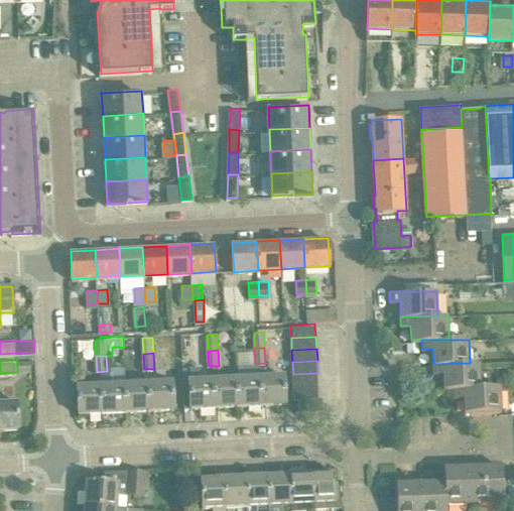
[(470,363),(433,364),(433,373),(444,373),(445,387),(455,387),(481,386),(481,363),(470,363)]
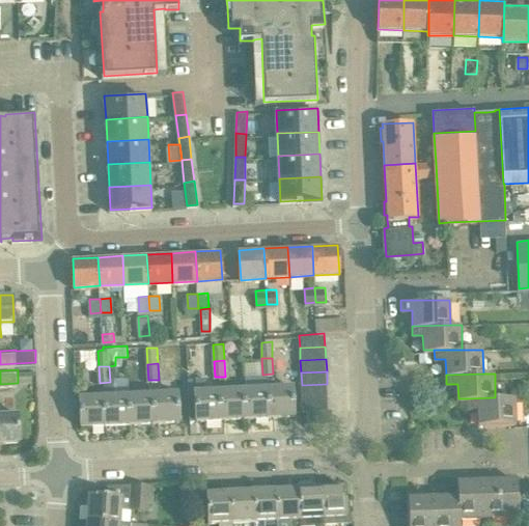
[(245,386),(246,415),(270,414),(269,385),(268,385),(268,375),(245,376),(245,386)]
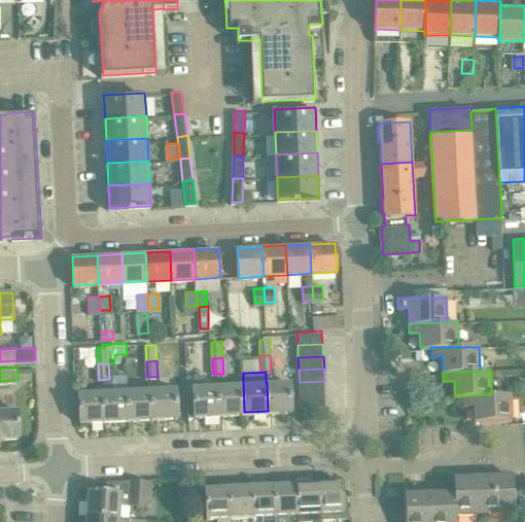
[(114,380),(104,380),(104,390),(106,420),(130,418),(129,389),(128,373),(113,374),(114,380)]
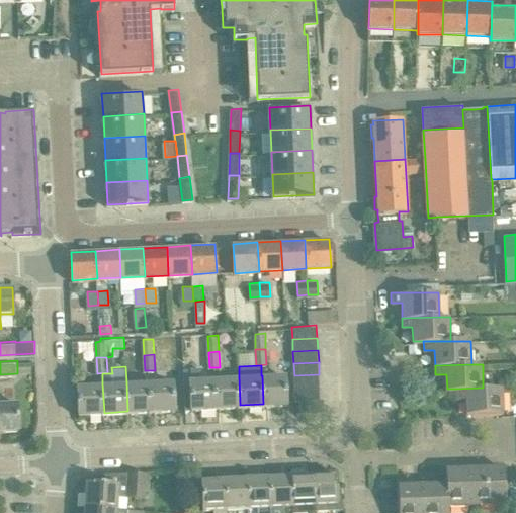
[(200,367),(184,368),(185,407),(191,407),(191,409),(217,406),(215,377),(200,378),(200,368),(200,367)]
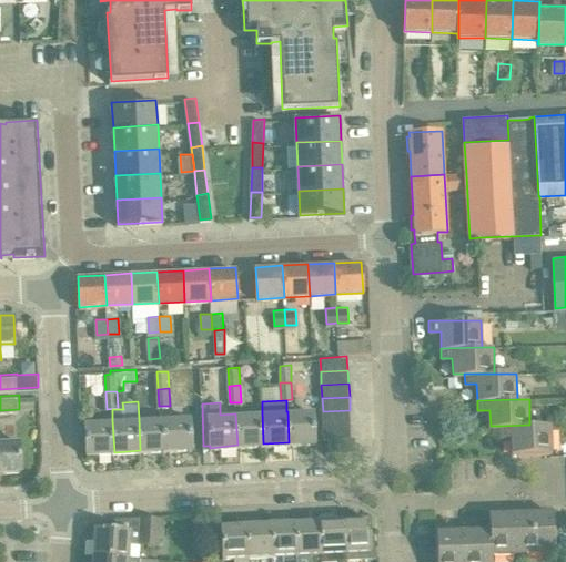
[(314,410),(287,411),(289,442),(315,441),(314,410)]
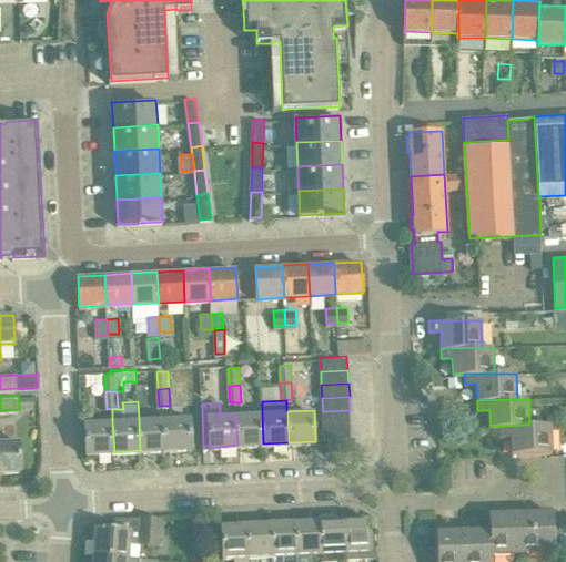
[(350,410),(323,411),(323,425),(351,423),(350,410)]
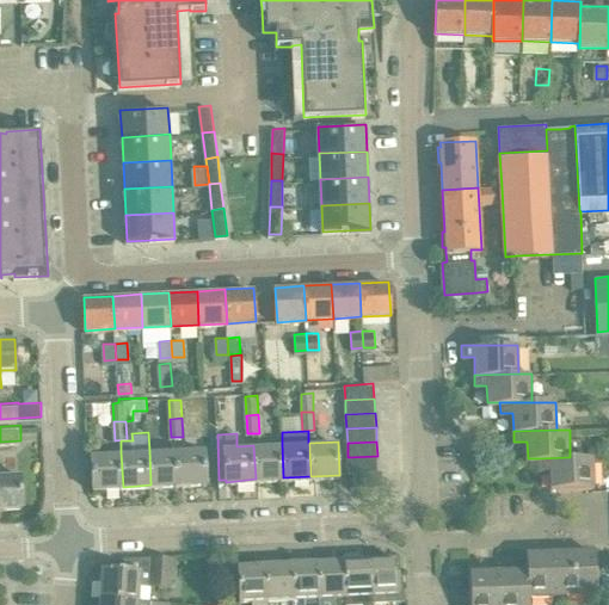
[(282,444),(253,445),(256,479),(283,477),(282,444)]
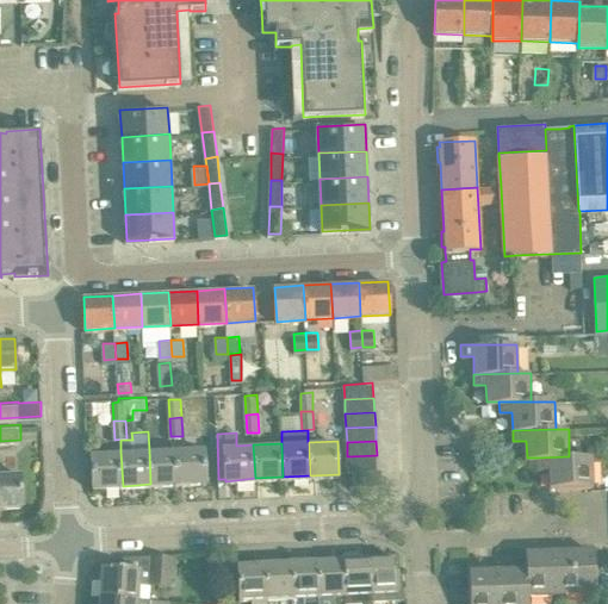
[(205,447),(177,449),(179,483),(208,481),(205,447)]
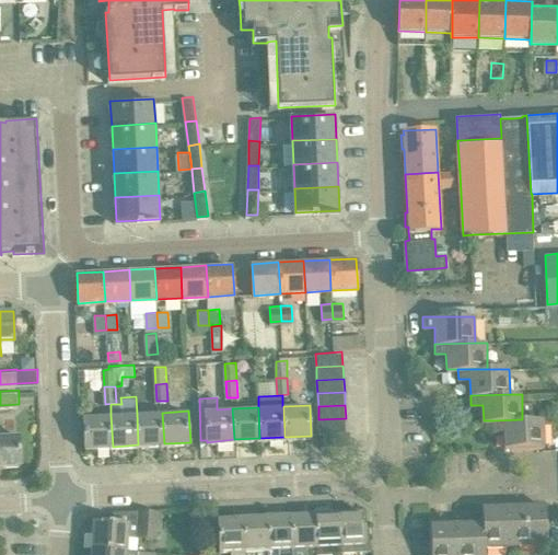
[(162,413),(137,414),(138,444),(164,443),(162,413)]
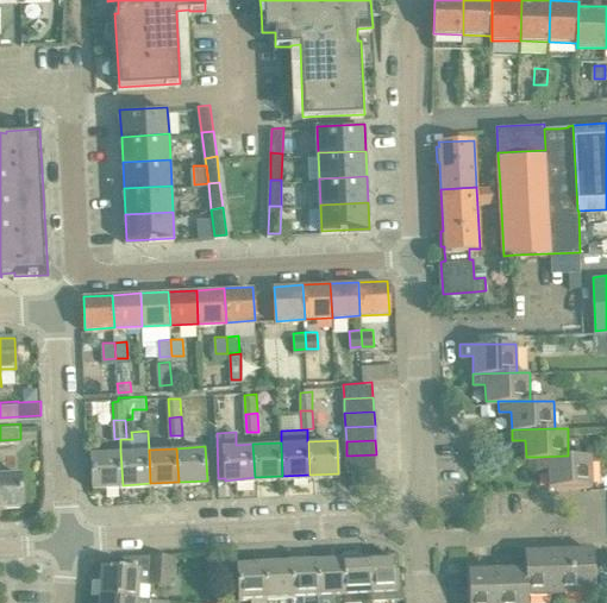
[(120,451),(92,453),(94,487),(123,485),(120,451)]
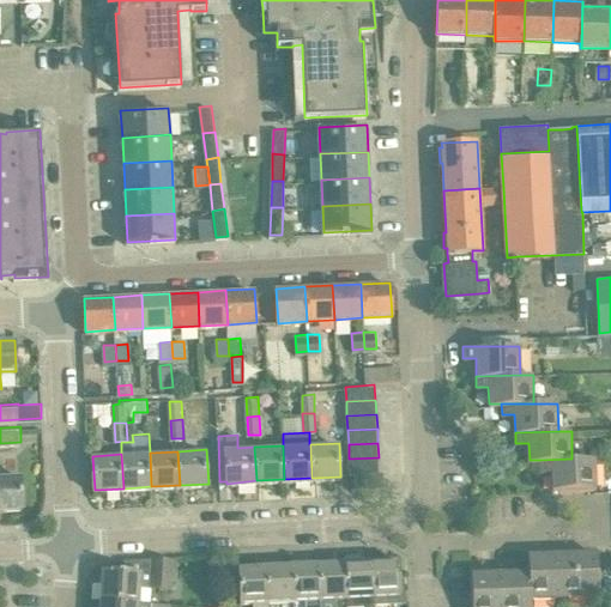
[(379,457),(349,459),(350,472),(356,471),(356,473),(383,471),(380,471),(379,457)]
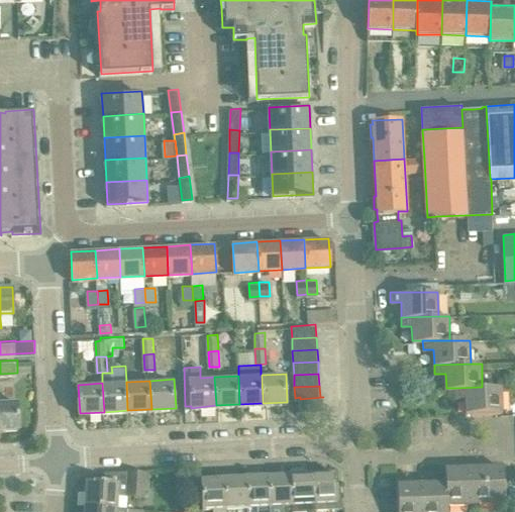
[(482,387),(455,388),(455,397),(465,397),(466,412),(472,412),(501,412),(501,387),(482,387)]
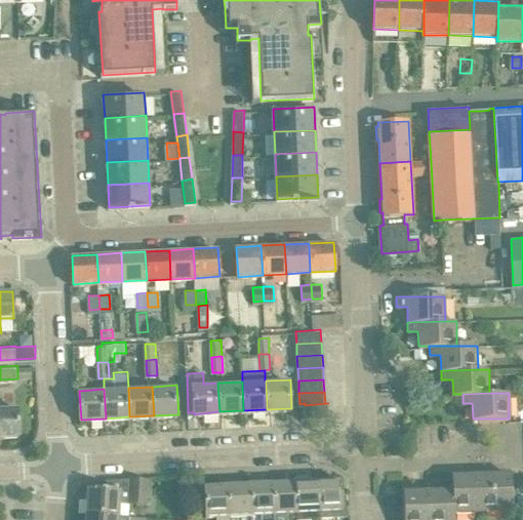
[(305,416),(302,416),(302,417),(329,416),(328,403),(305,405),(305,416)]
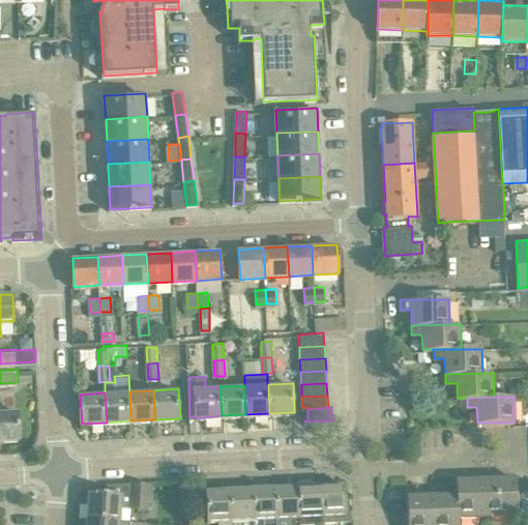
[(20,410),(0,410),(0,438),(21,437),(20,410)]
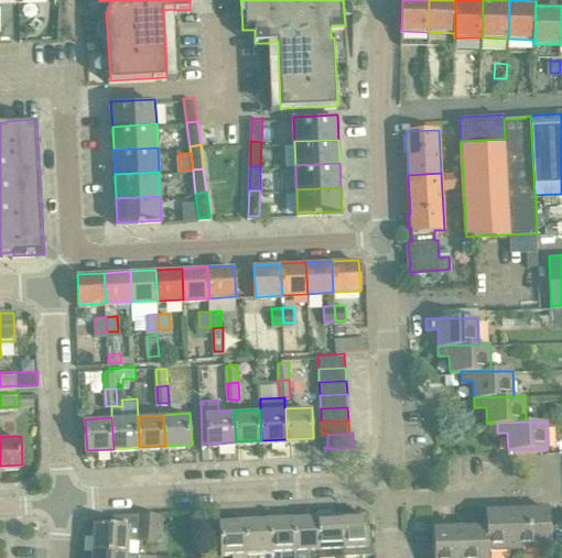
[(549,507),(514,509),(515,547),(550,546),(549,507)]
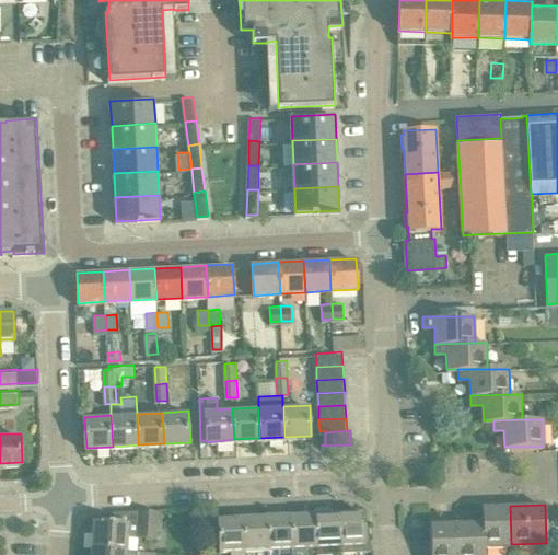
[(510,506),(483,506),(484,521),(485,545),(511,544),(510,506)]
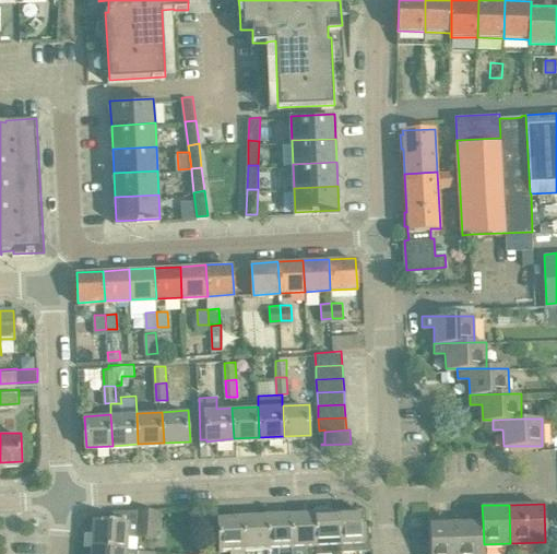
[(327,507),(313,508),(315,513),(313,513),(316,544),(316,552),(333,551),(333,553),(341,553),(342,550),(340,510),(333,511),(327,511),(327,507)]
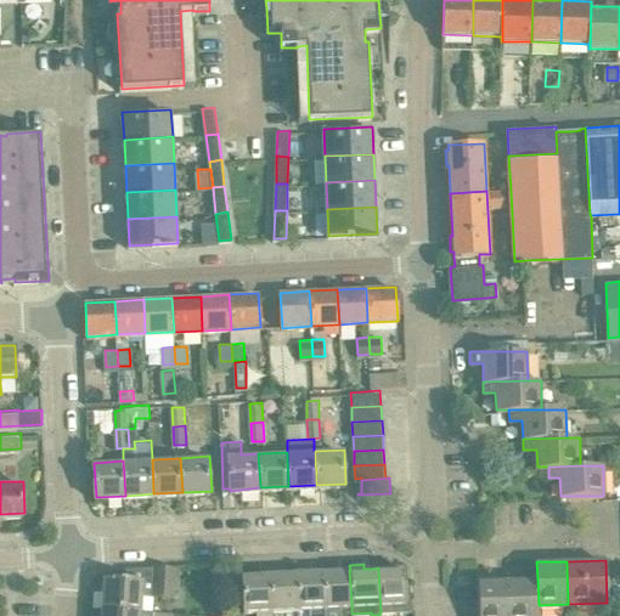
[(105,577),(102,608),(144,610),(145,593),(175,595),(176,566),(156,565),(127,566),(127,578),(105,577)]
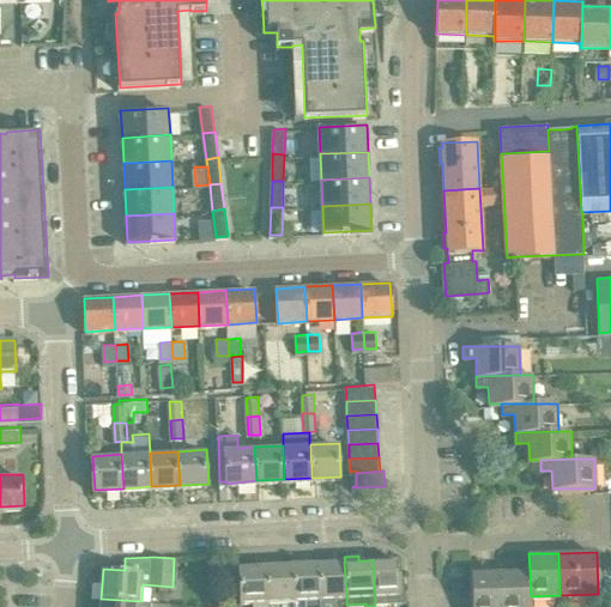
[(294,559),(292,559),(292,564),(294,564),(295,599),(306,599),(306,606),(321,606),(319,563),(313,563),(306,563),(306,558),(294,559)]
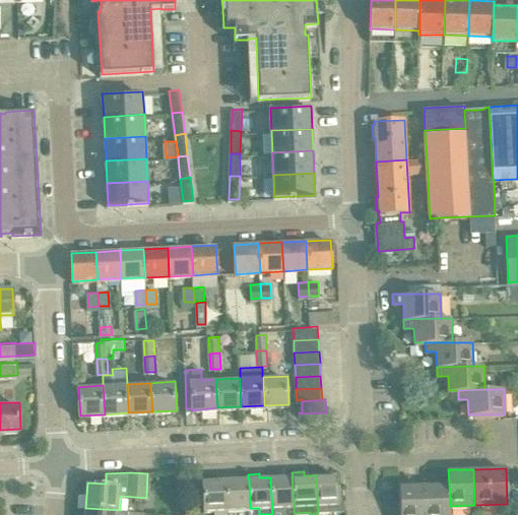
[(338,473),(316,474),(318,511),(343,510),(342,489),(338,489),(338,473)]
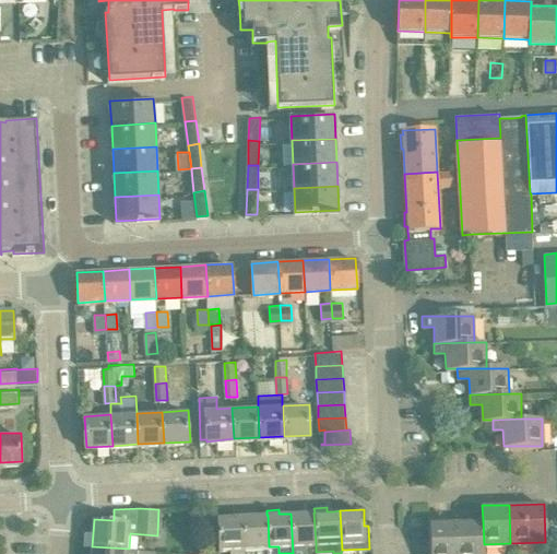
[(313,513),(291,514),(293,553),(306,553),(306,544),(316,544),(313,513)]
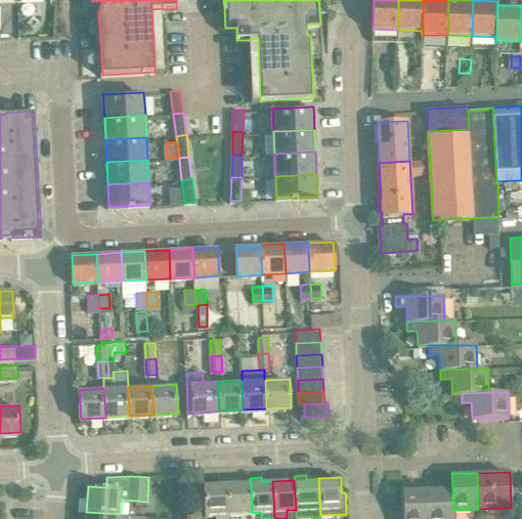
[(250,482),(228,483),(229,513),(252,512),(251,482),(250,482)]
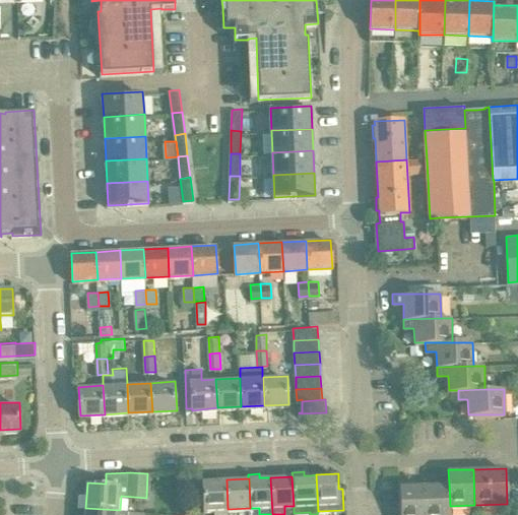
[(227,479),(203,480),(204,510),(214,510),(214,514),(228,514),(228,509),(227,479)]
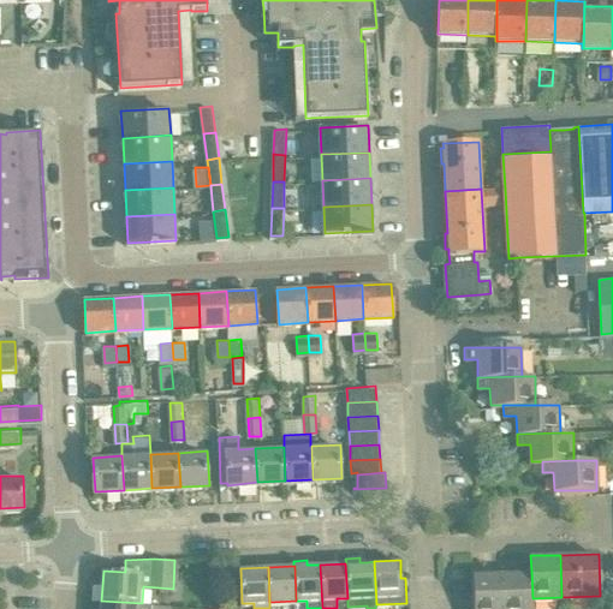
[(531,572),(500,573),(501,608),(533,608),(533,598),(531,572)]
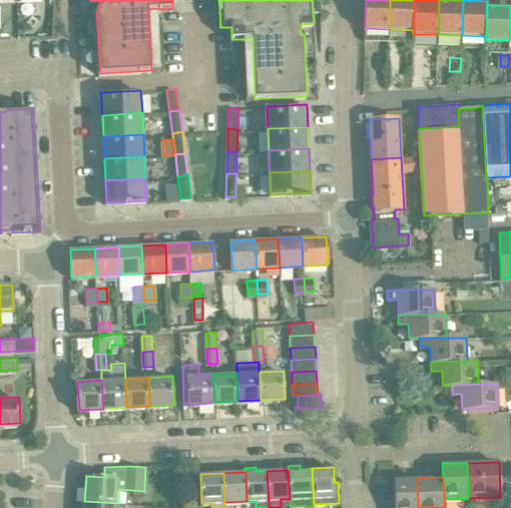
[(418,507),(417,478),(394,479),(394,507),(418,507)]
